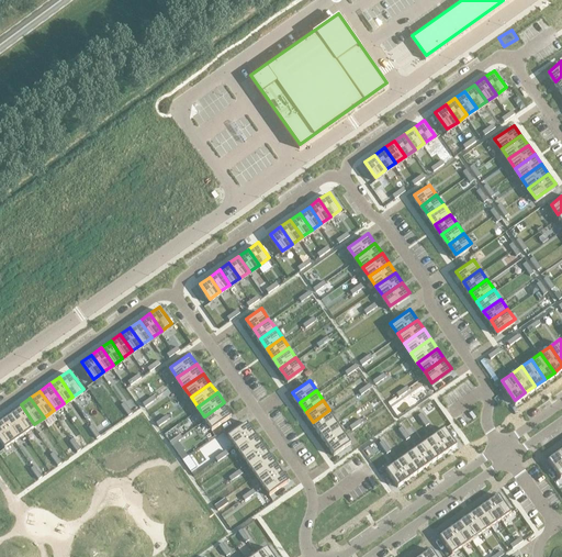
[(224,402),(204,416),(212,426),(231,412),(224,402)]
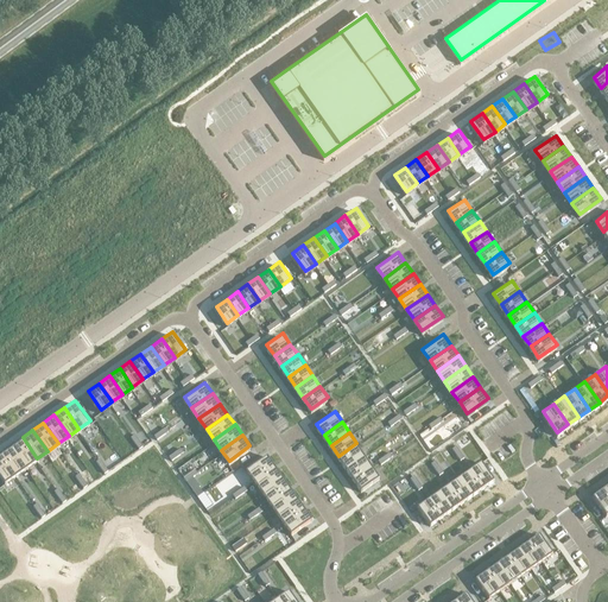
[(26,466),(37,458),(23,437),(12,444),(26,466)]
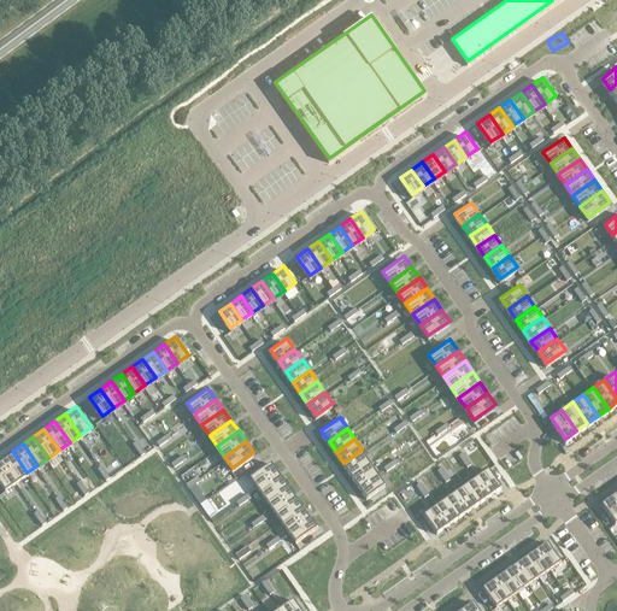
[(362,450),(344,463),(351,474),(370,460),(362,450)]
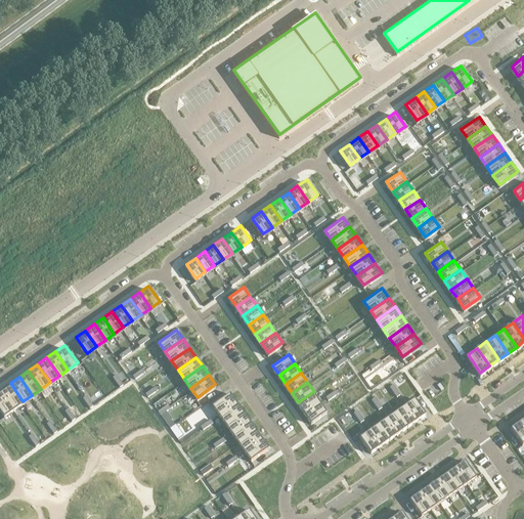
[(13,407),(23,401),(10,383),(1,389),(13,407)]
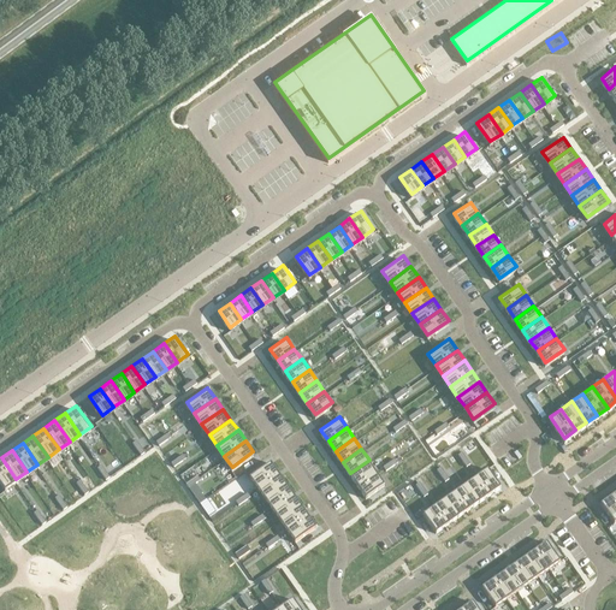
[(0,459),(0,479),(5,487),(16,479),(1,457),(0,459)]
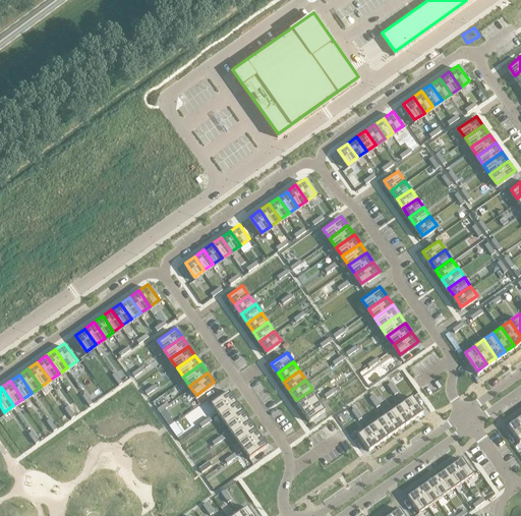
[(229,388),(211,400),(218,410),(235,397),(229,388)]
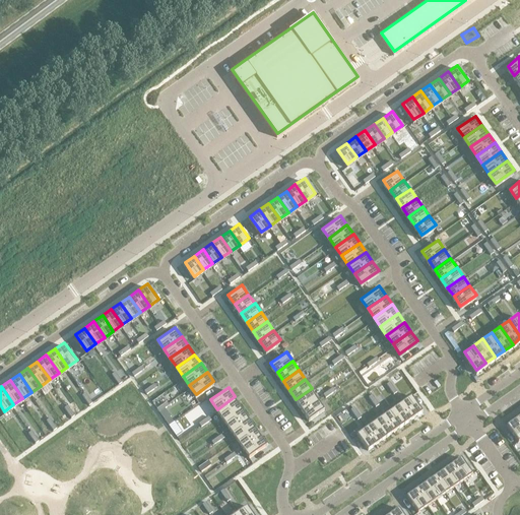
[(312,388),(296,399),(302,407),(318,396),(312,388)]
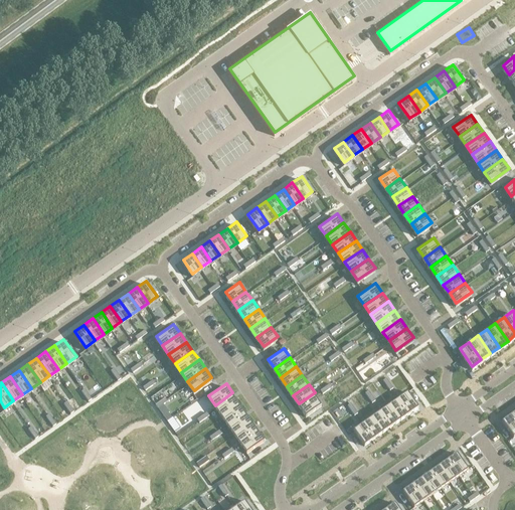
[(407,388),(398,395),(409,410),(418,403),(407,388)]
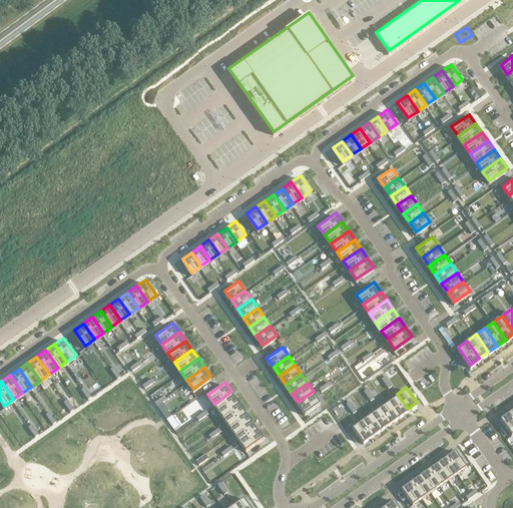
[(231,391),(214,404),(220,413),(238,400),(231,391)]
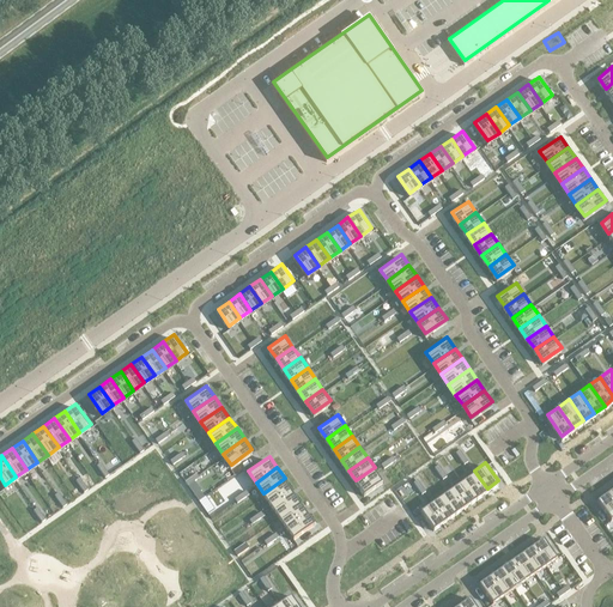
[(375,467),(356,480),(364,492),(382,479),(375,467)]
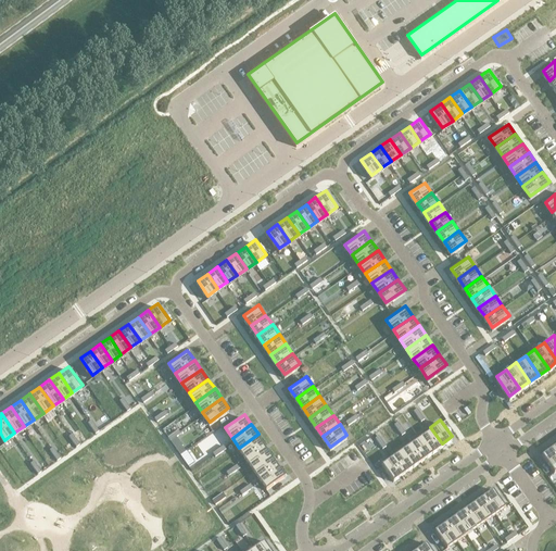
[(430,427),(420,434),(432,450),(442,443),(430,427)]
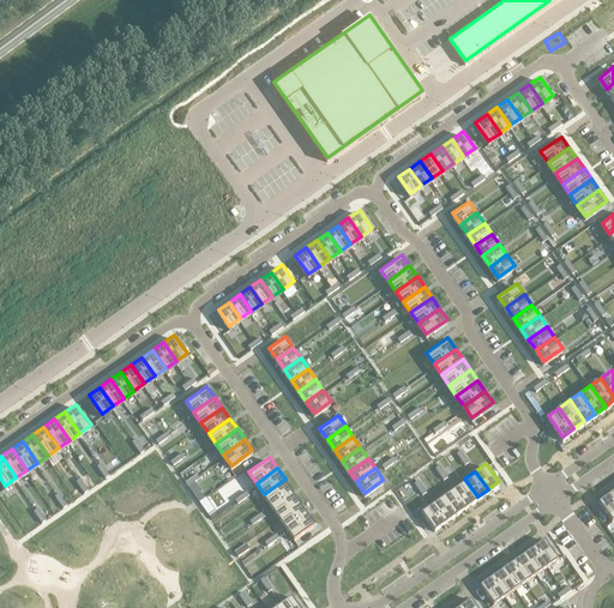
[(286,479),(264,494),(271,504),(293,489),(286,479)]
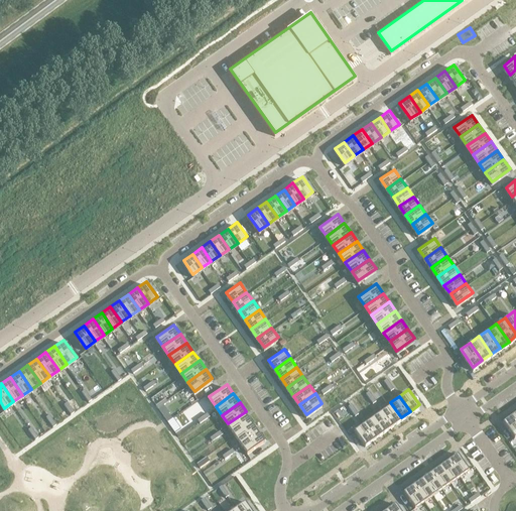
[(390,402),(381,408),(392,423),(401,417),(390,402)]
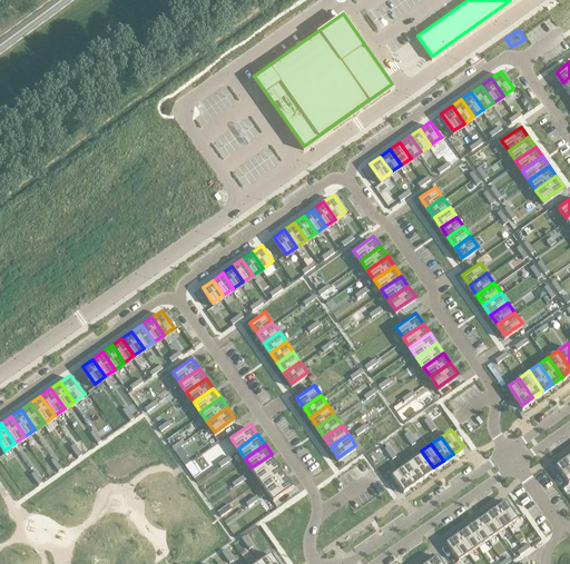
[(421,451),(411,457),(423,475),(433,467),(421,451)]
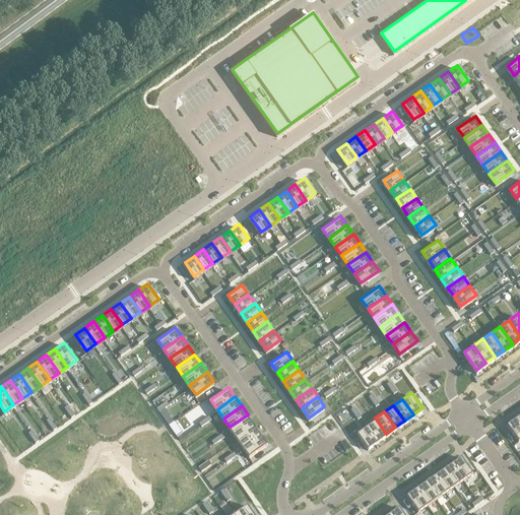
[(248,414),(230,427),(236,436),(254,424),(248,414)]
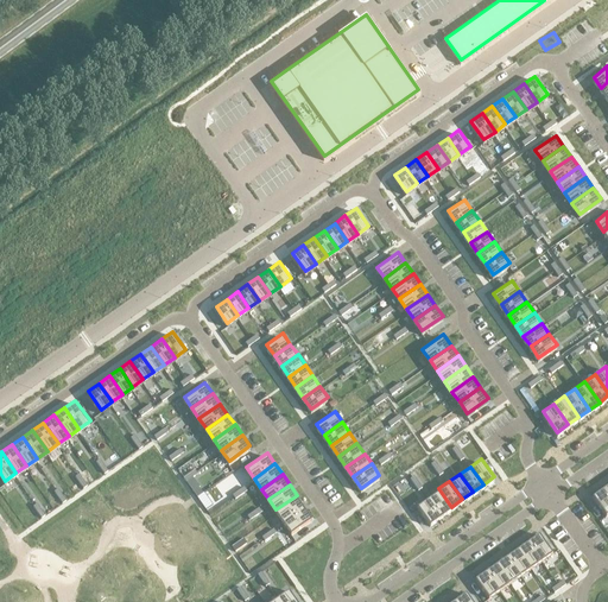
[(607,490),(603,486),(593,493),(606,512),(607,511),(607,490)]
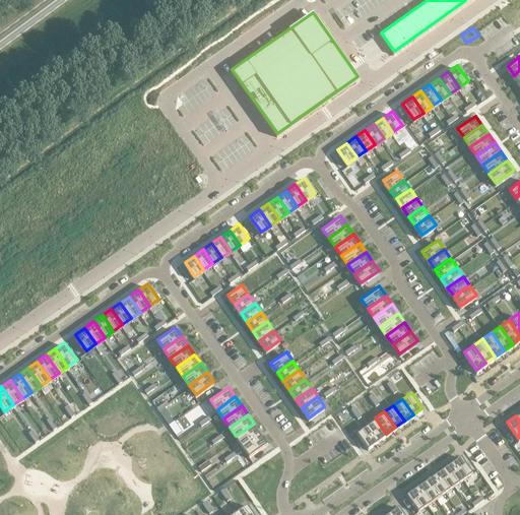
[(175,417),(169,422),(177,432),(182,428),(175,417)]
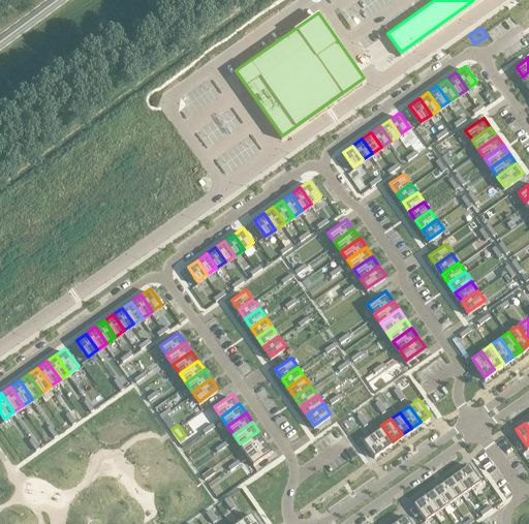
[(381,425),(373,431),(384,448),(393,441),(381,425)]
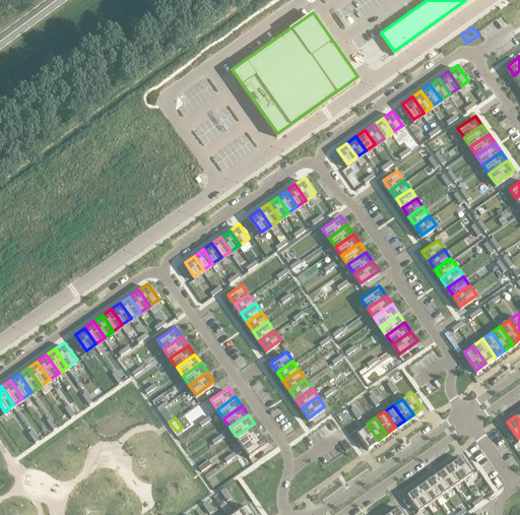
[(254,424),(236,436),(243,445),(260,432),(254,424)]
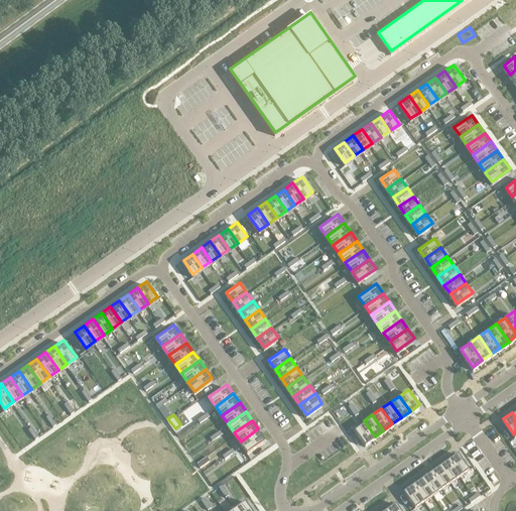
[(364,420),(354,427),(365,442),(375,436),(364,420)]
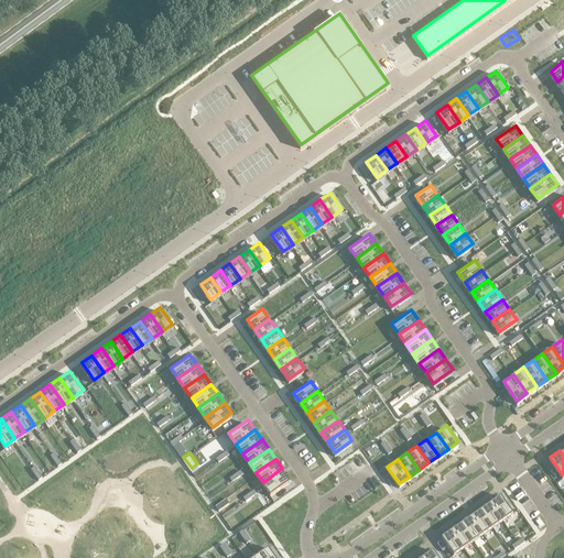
[(282,468),(263,482),(270,492),(290,479),(282,468)]
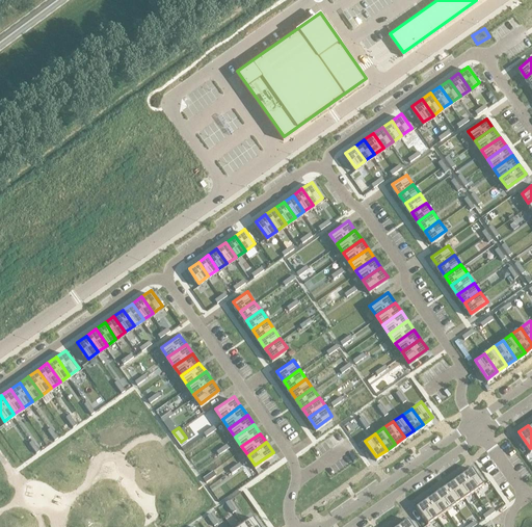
[(472,465),(462,471),(474,488),(483,481),(472,465)]
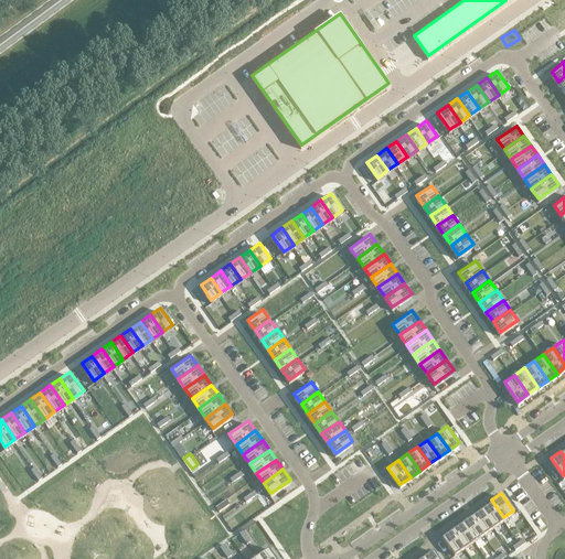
[(226,496),(215,503),(219,507),(230,500),(226,496)]
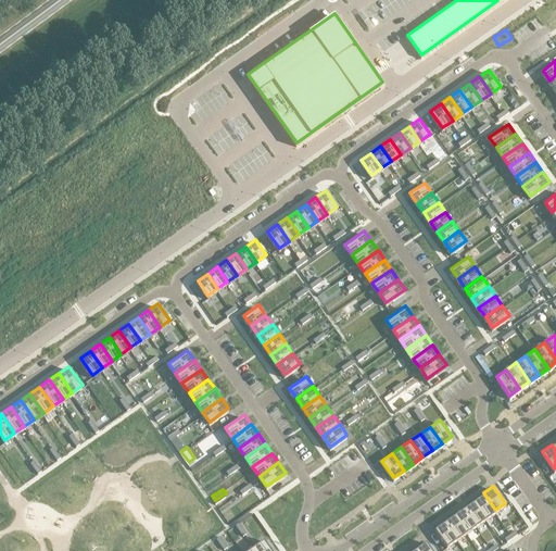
[(483,492),(474,500),(485,517),(495,510),(483,492)]
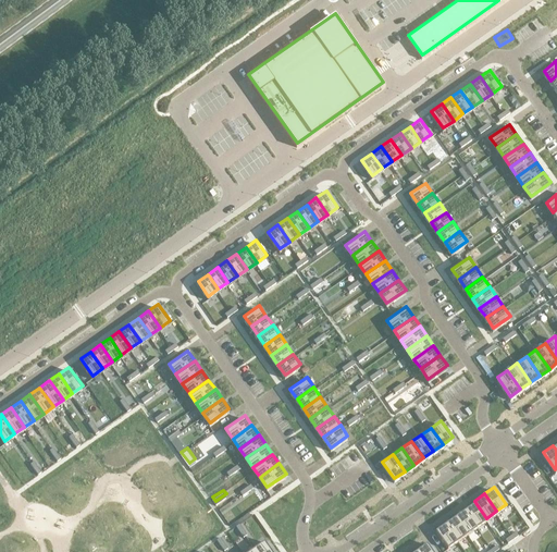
[(474,501),(465,507),(478,525),(486,518),(474,501)]
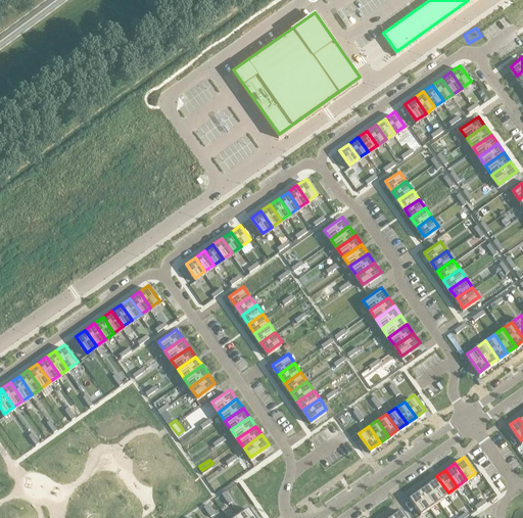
[(436,476),(427,482),(439,499),(448,492),(436,476)]
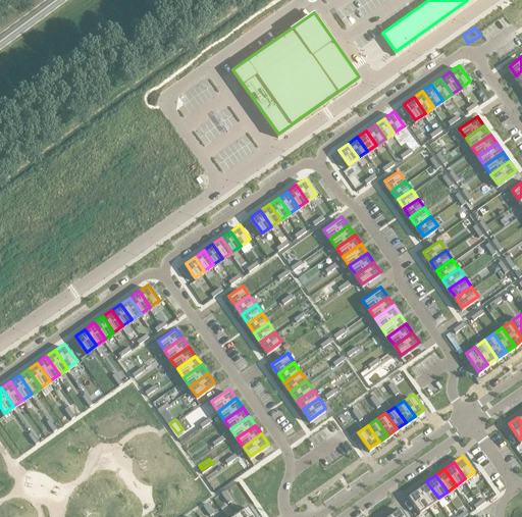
[(426,481),(418,487),(429,504),(438,498),(426,481)]
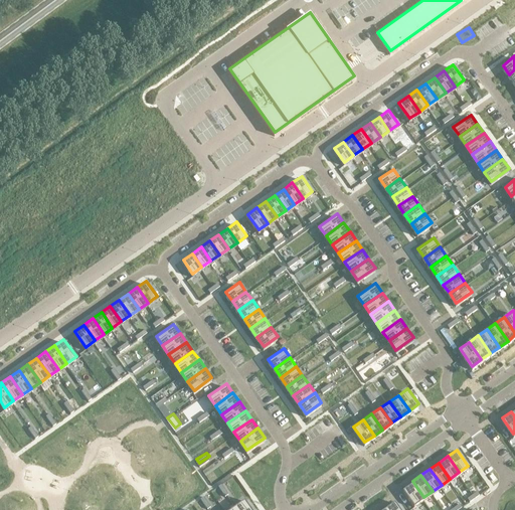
[(412,481),(402,488),(414,504),(423,497),(412,481)]
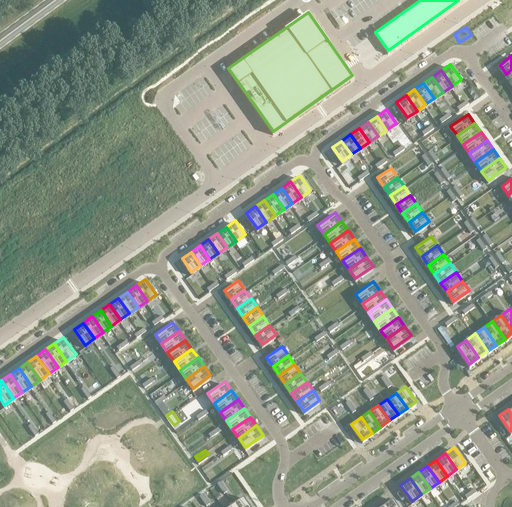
[(252,506),(243,494),(234,501),(238,506),(252,506)]
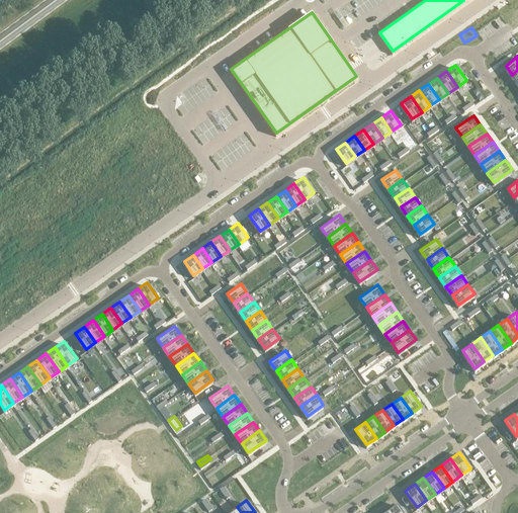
[(405,512),(398,502),(387,509),(390,511),(391,512),(405,512)]
